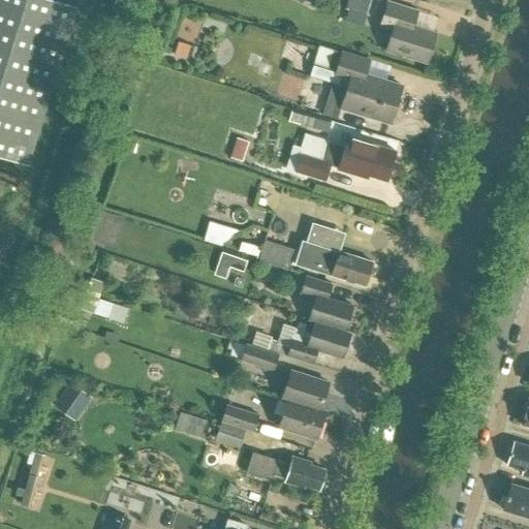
[(0,0),(0,158),(27,166),(76,8),(50,0),(0,0)]
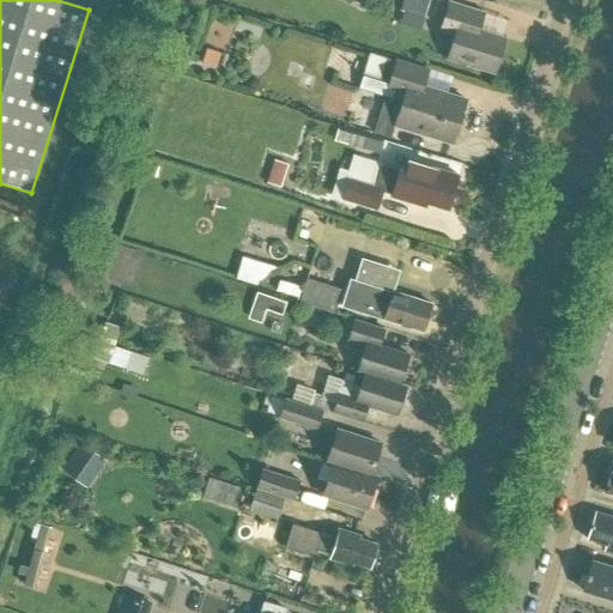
[(404,0),(402,10),(425,17),(430,0),(404,0)]
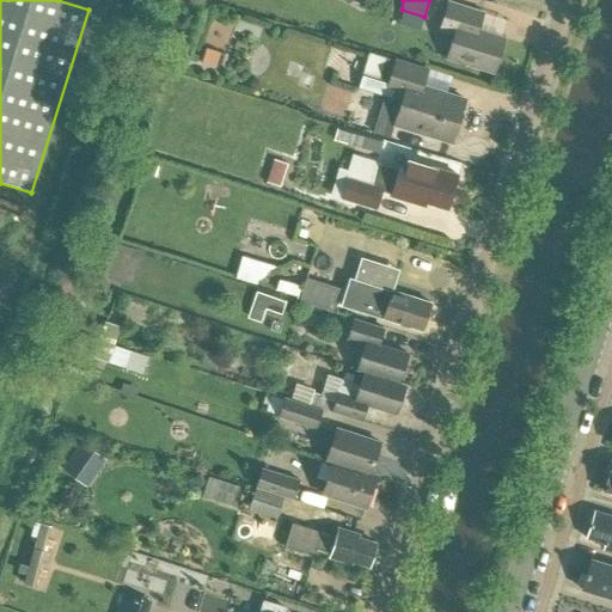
[(494,72),(505,37),(478,29),(483,12),(450,1),(440,29),(454,34),(447,57),(494,72)]
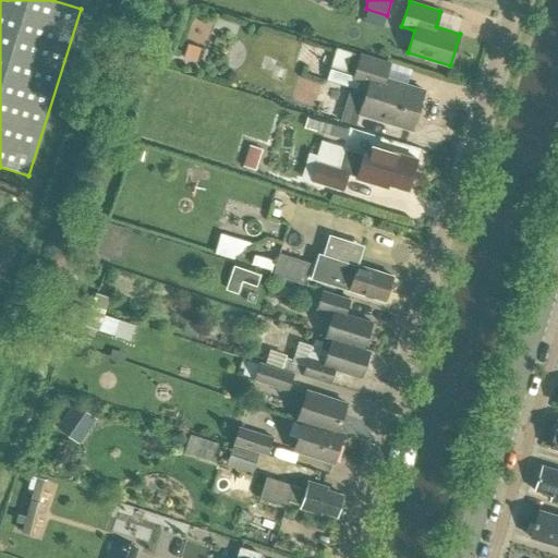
[(187,44),(183,57),(196,61),(201,48),(187,44)]
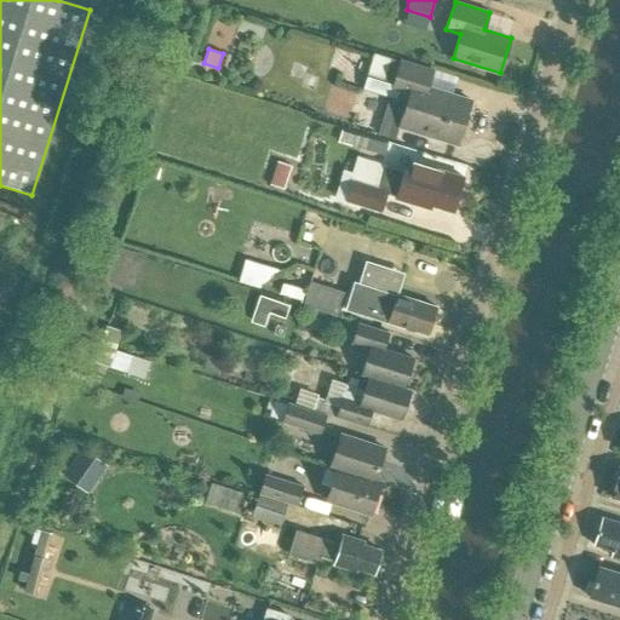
[(401,61),(401,62),(374,53),(363,90),(389,97),(378,135),(396,139),(400,125),(457,143),(471,99),(429,86),(432,70),(401,61)]
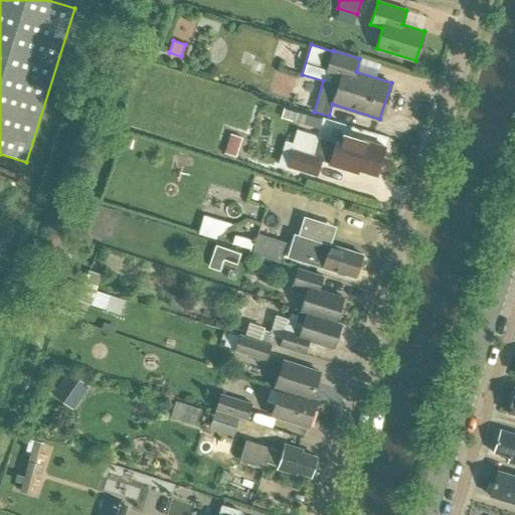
[(289,96),(294,76),(275,72),(271,92),(289,96)]
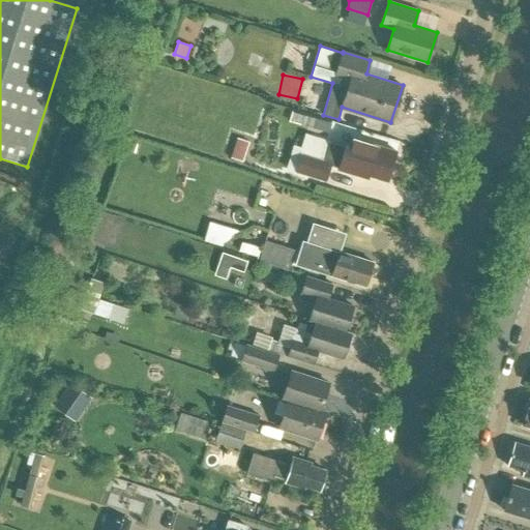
[(323,134),(326,122),(289,112),(286,124),(323,134)]
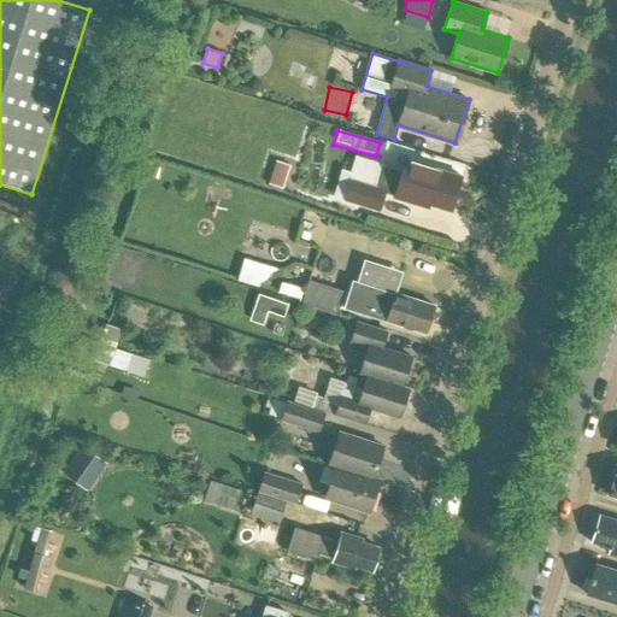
[(413,199),(450,210),(460,175),(405,158),(401,171),(358,158),(344,199),(377,210),(383,189),(393,192),(393,195),(412,203),(413,199)]
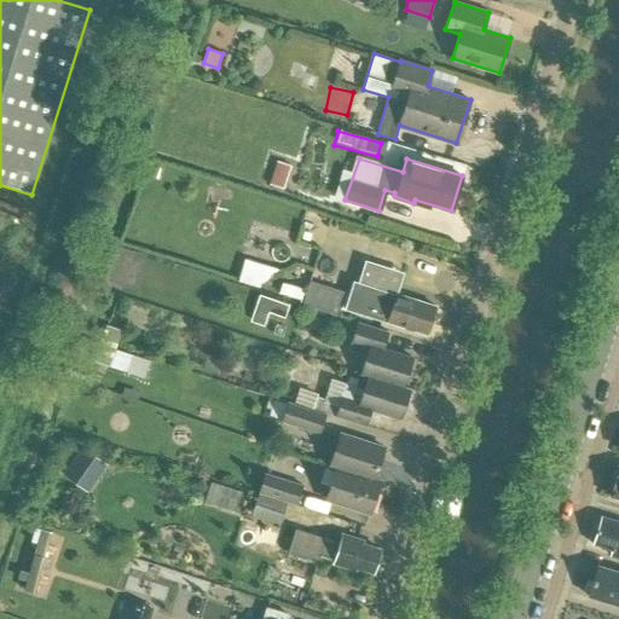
[(283,189),(290,167),(277,162),(270,184),(283,189)]
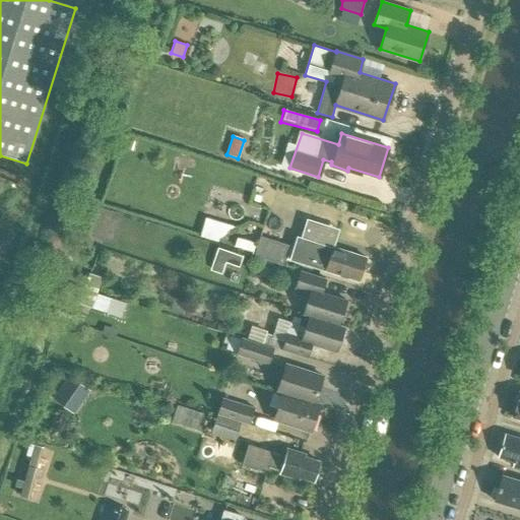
[(202,217),(197,235),(219,242),(224,223),(202,217)]
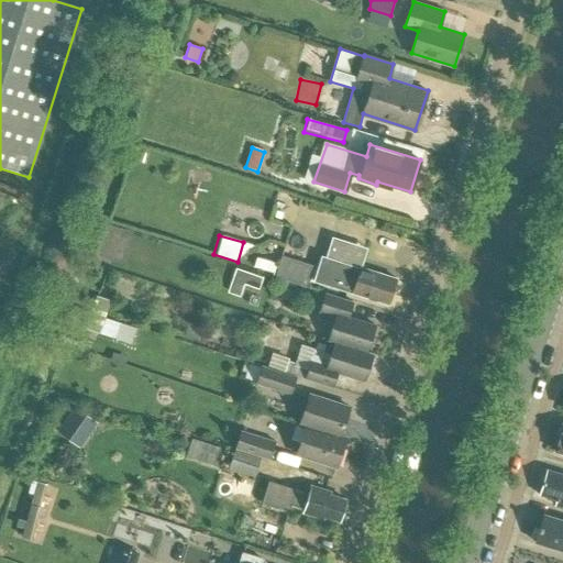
[(307,287),(313,265),(280,255),(274,277),(307,287)]
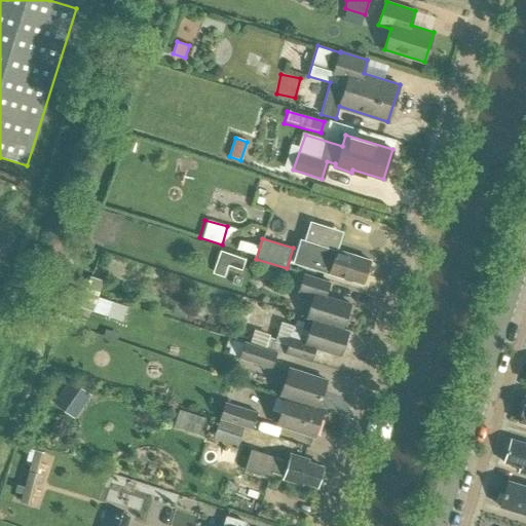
[(217,250),(211,272),(222,275),(225,265),(239,269),(243,258),(217,250)]
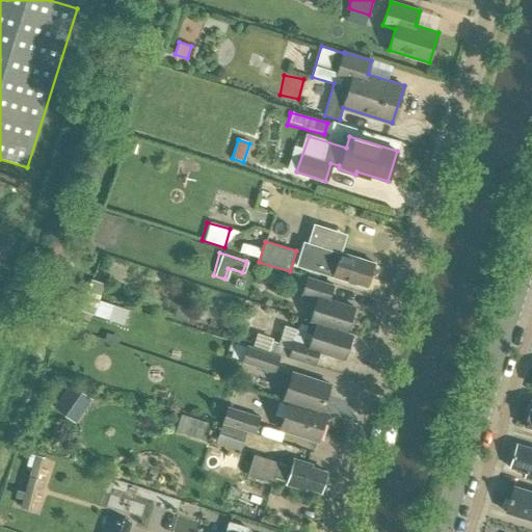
[(367,287),(374,264),(341,253),(338,263),(309,254),(304,267),(367,287)]
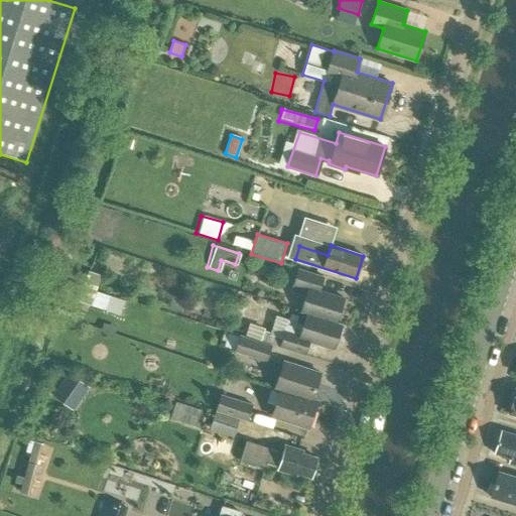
[(301,313),(307,314),(307,313),(336,324),(337,323),(345,298),(320,290),(325,277),(300,269),(293,292),(306,296),(301,313)]
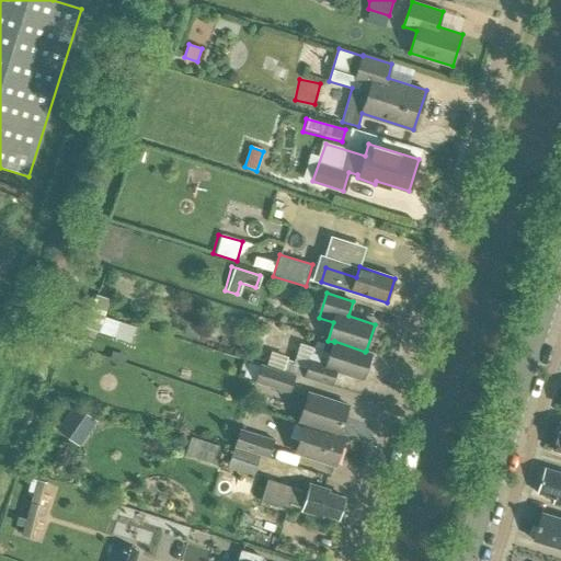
[(95,295),(90,312),(104,318),(110,300),(95,295)]
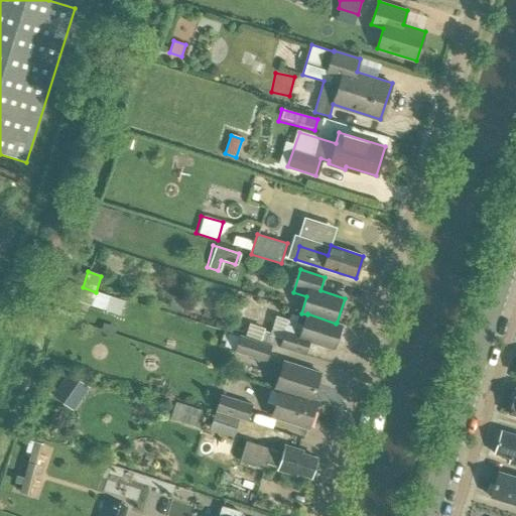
[(181,312),(185,300),(173,296),(169,308),(181,312)]
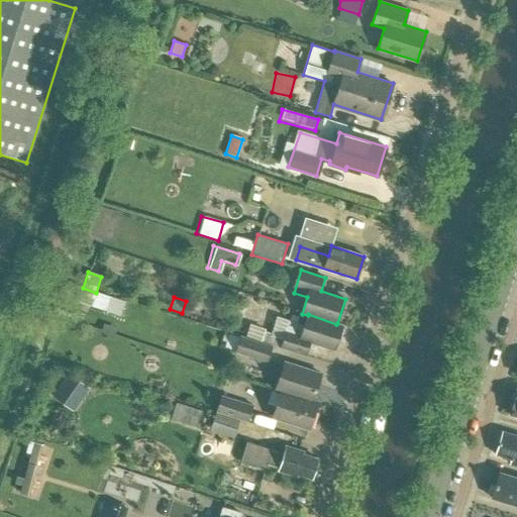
[(272,346),(281,347),(305,355),(310,342),(334,350),(342,324),(337,323),(336,324),(308,314),(308,315),(303,329),(289,325),(284,338),(265,331),(262,342),(272,346)]
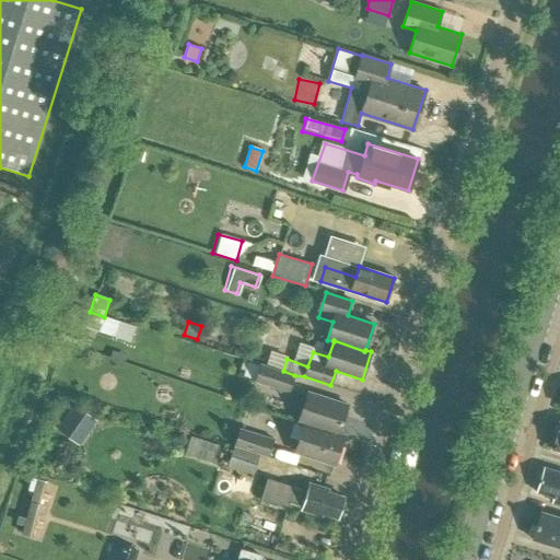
[(294,375),(283,371),(261,364),(255,381),(288,393),(294,375)]
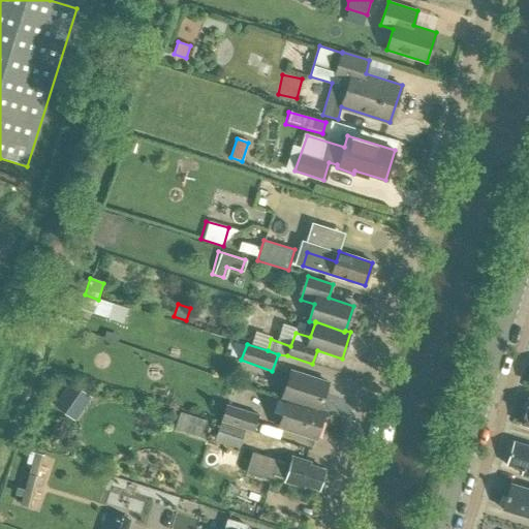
[(318,410),(318,409),(328,382),(291,371),(281,398),(286,400),(286,399),(318,410)]
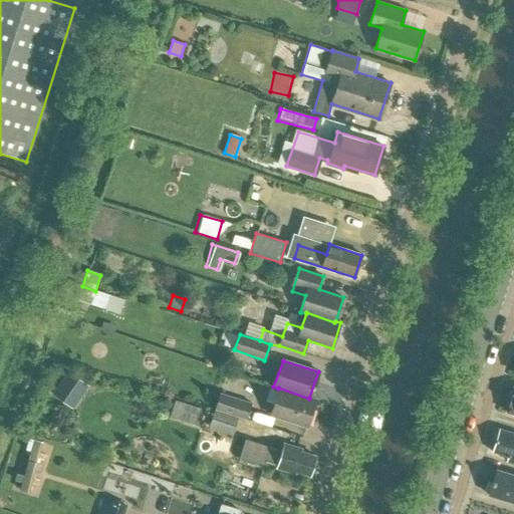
[(67,377),(56,403),(72,409),(82,383),(67,377)]
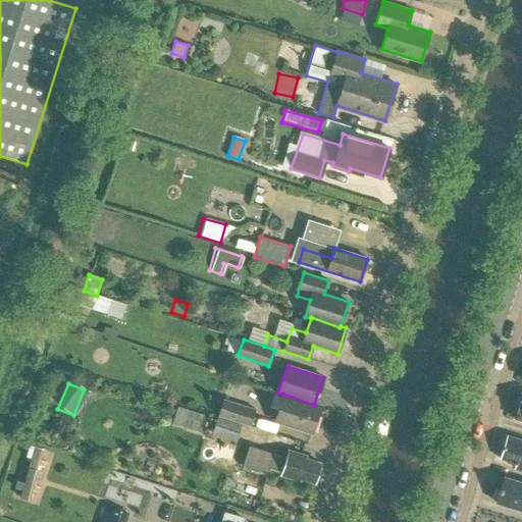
[(320,406),(314,404),(314,405),(282,394),(282,395),(273,422),(311,433),(320,406)]
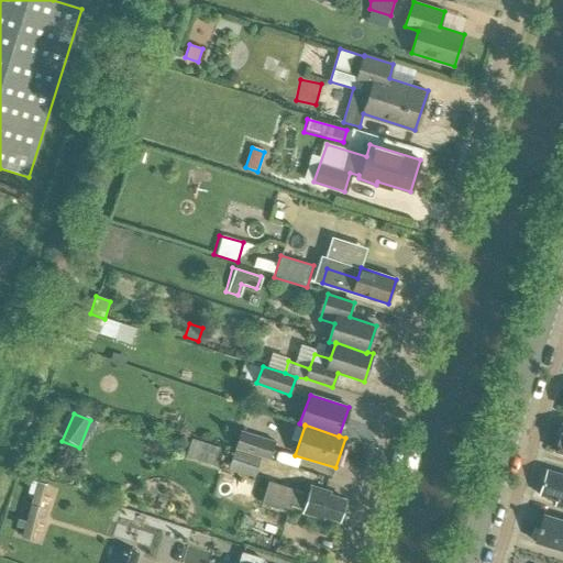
[(268,460),(274,442),(241,432),(234,450),(268,460)]
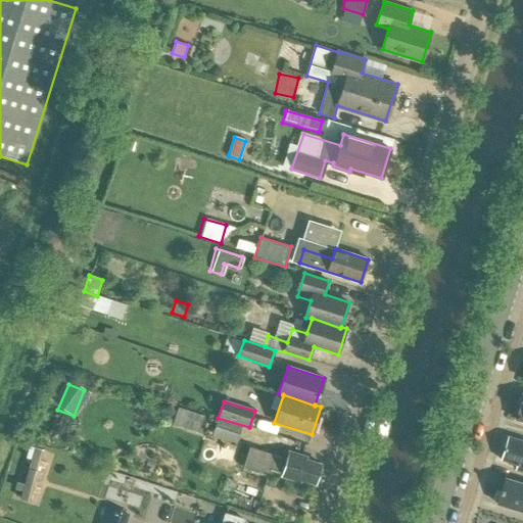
[(173,424),(199,432),(204,416),(179,408),(173,424)]
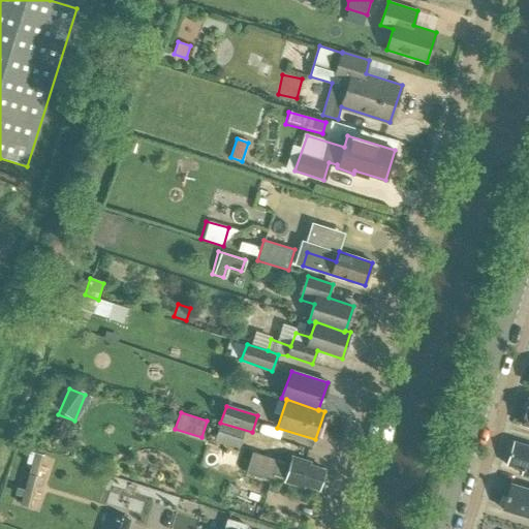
[(240,448),(245,433),(222,425),(217,440),(240,448)]
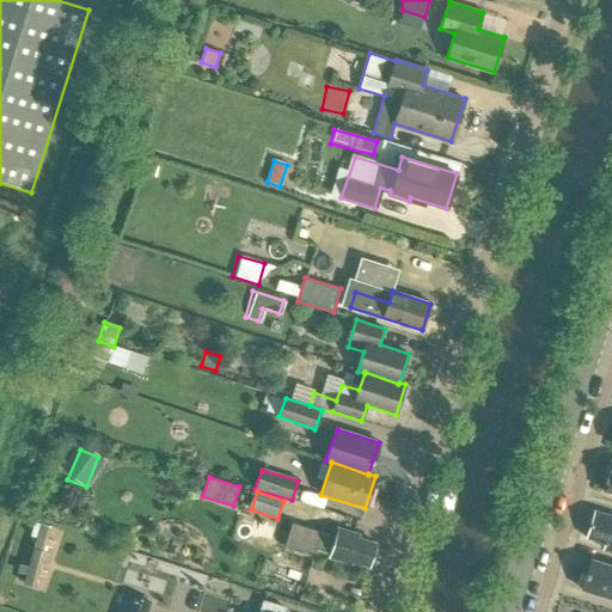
[(611,515),(594,509),(586,536),(605,542),(604,548),(611,549),(611,515)]
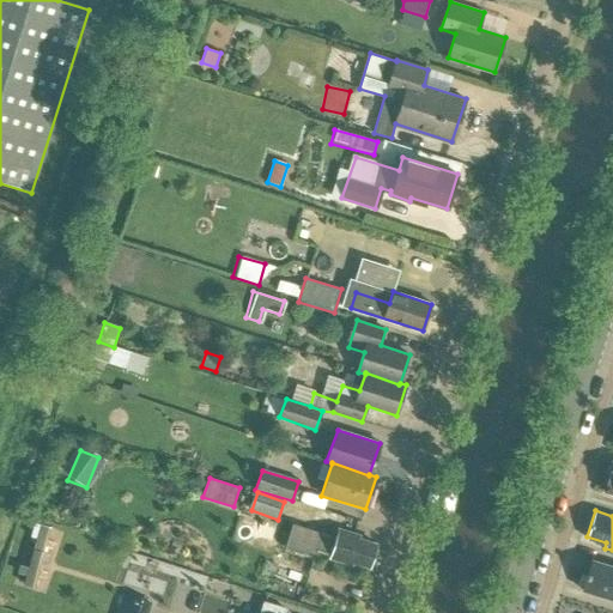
[(35,589),(52,528),(35,523),(31,536),(36,539),(24,587),(35,589)]
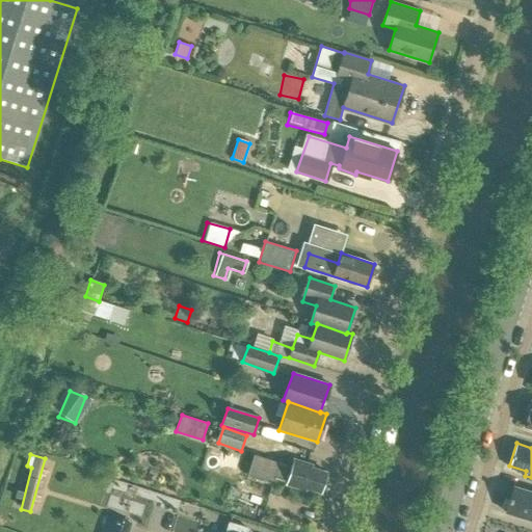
[(293,459),(291,466),(254,454),(247,475),(272,483),(274,479),(286,482),(285,485),(303,490),(304,488),(320,493),(325,473),(306,467),(307,464),(293,459)]
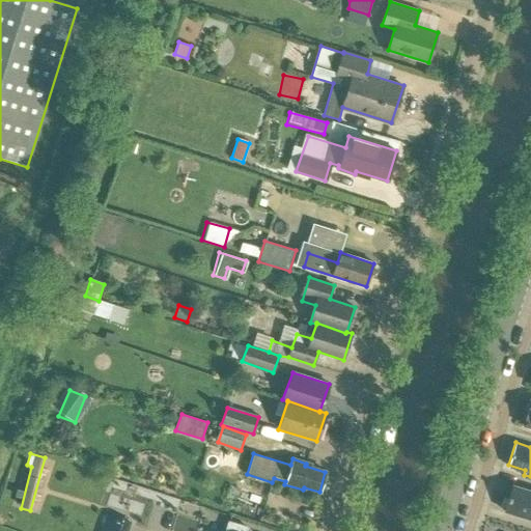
[(530,491),(512,485),(505,511),(530,519),(530,491)]
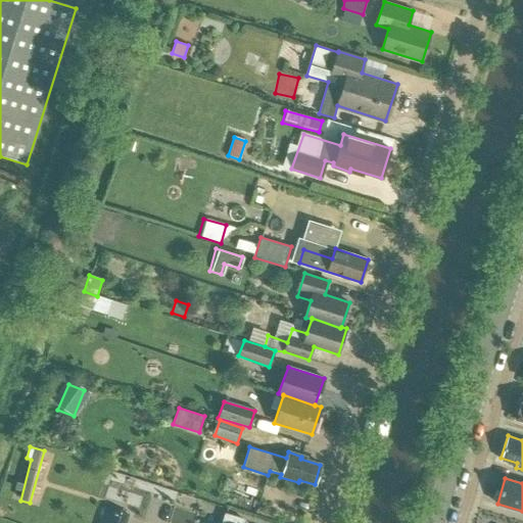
[(245,522),(243,520),(226,514),(223,522),(245,522)]
